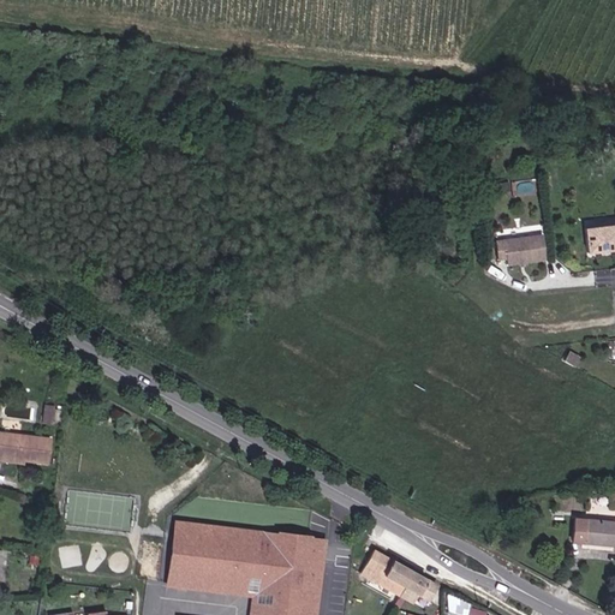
[(614,224),(585,226),(587,250),(614,248),(614,224)]
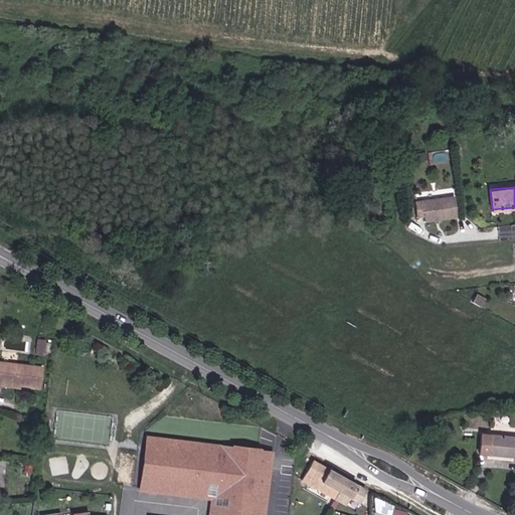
[(457,216),(455,196),(415,203),(416,218),(424,217),(424,222),(457,216)]
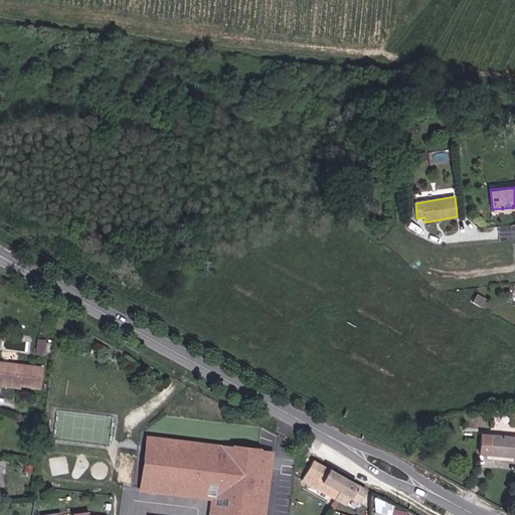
[(0,361),(0,378),(3,379),(3,382),(20,384),(40,386),(42,367),(0,361)]
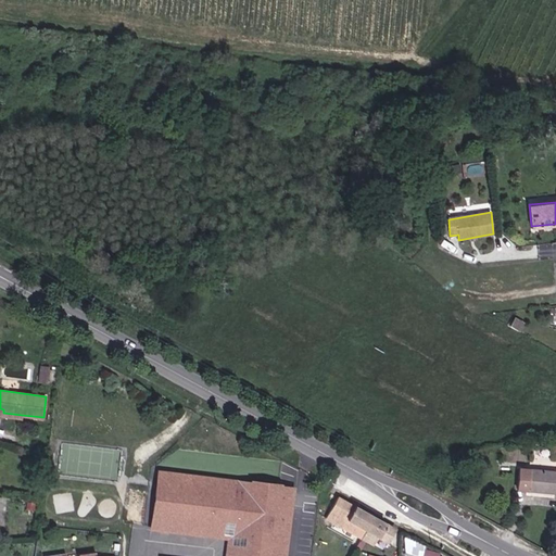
[(0,416),(22,419),(22,415),(3,413),(3,409),(0,408),(0,416)]
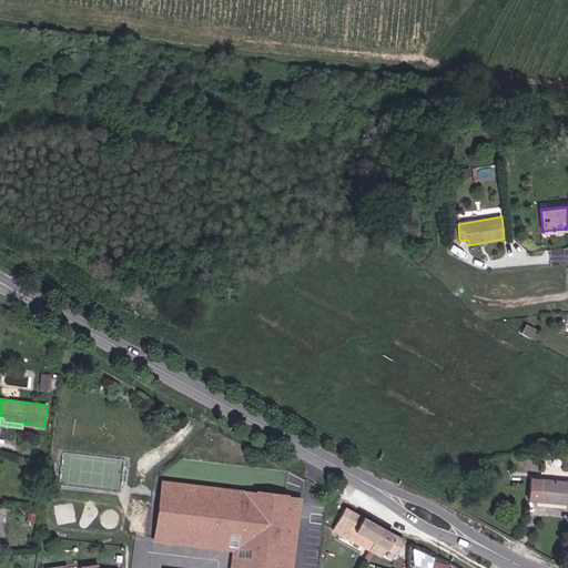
[(524,496),(564,500),(564,494),(567,493),(567,484),(564,484),(565,476),(526,473),(524,496)]
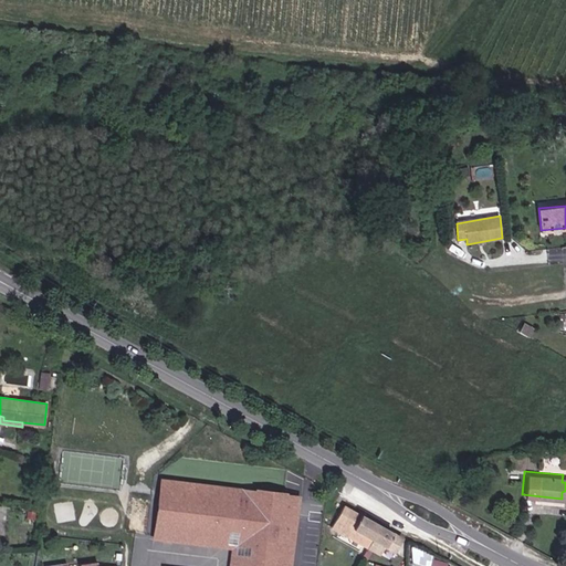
[(290,565),(300,496),(166,478),(157,540),(231,551),(229,565),(290,565)]
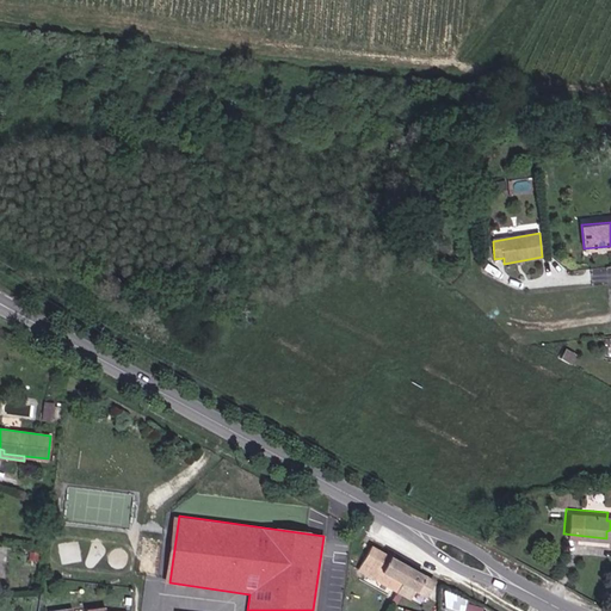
[(143,536),(141,573),(160,574),(162,537),(143,536)]
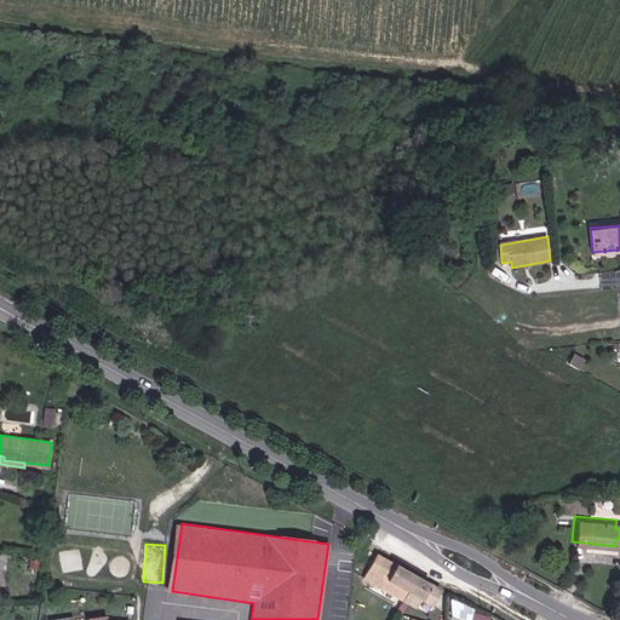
[(362,569),(368,573),(366,575),(377,583),(390,561),(372,551),(362,569)]
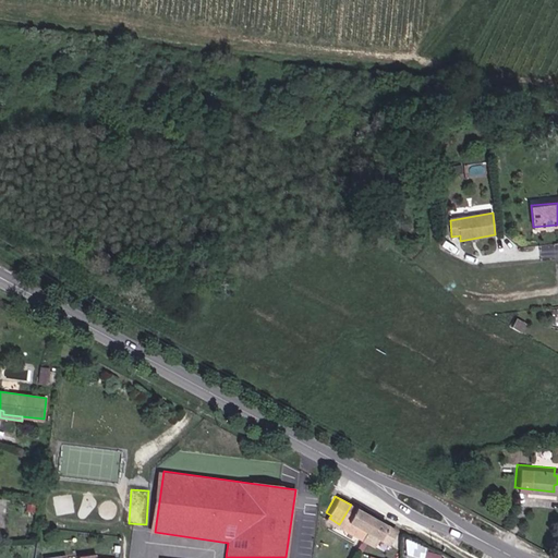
[(146,524),(153,524),(155,498),(149,497),(146,524)]
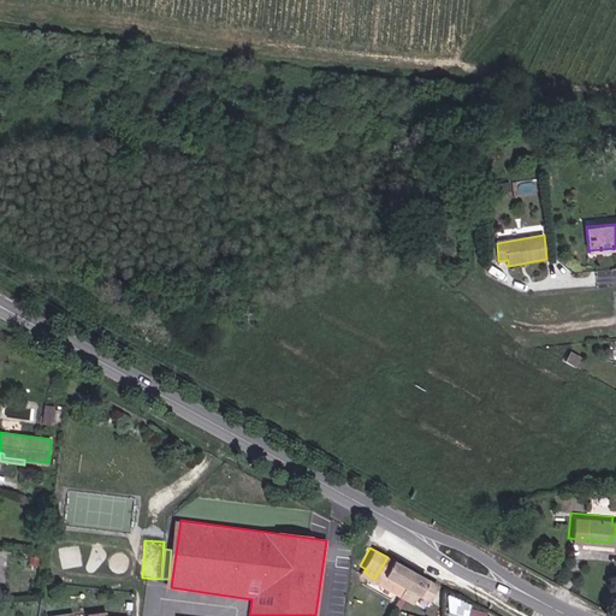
[(403,590),(413,572),(388,557),(374,579),(385,585),(389,581),(403,590)]
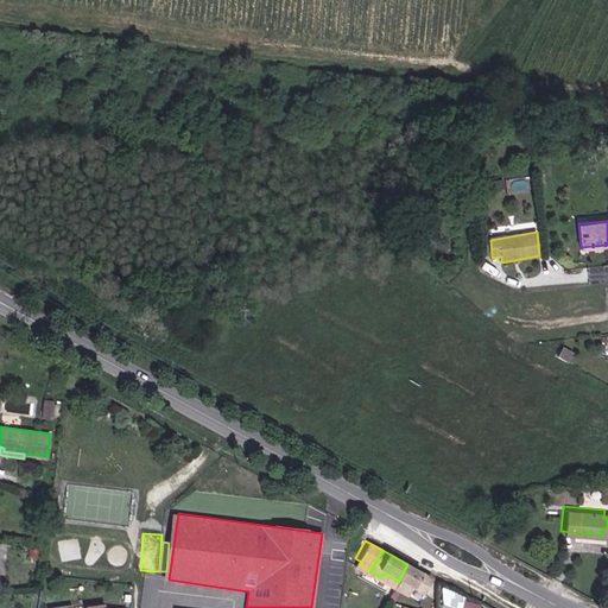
[(413,591),(424,574),(407,564),(398,582),(400,584),(398,589),(411,596),(413,591)]
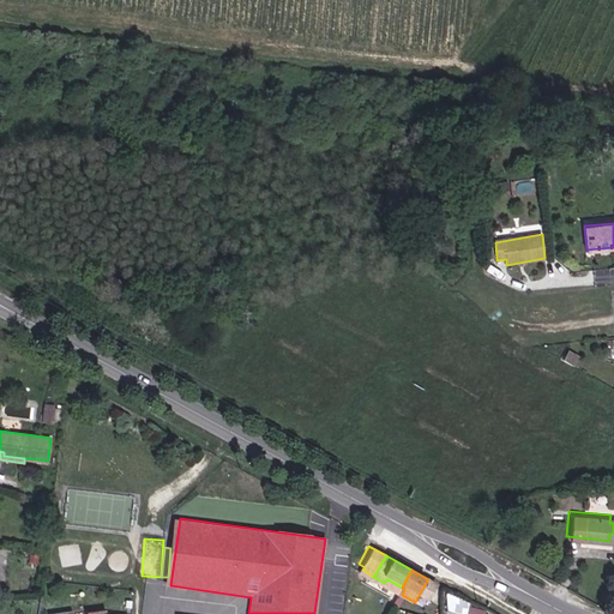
[(428,579),(417,597),(427,603),(428,601),(435,588),(438,584),(428,579)]
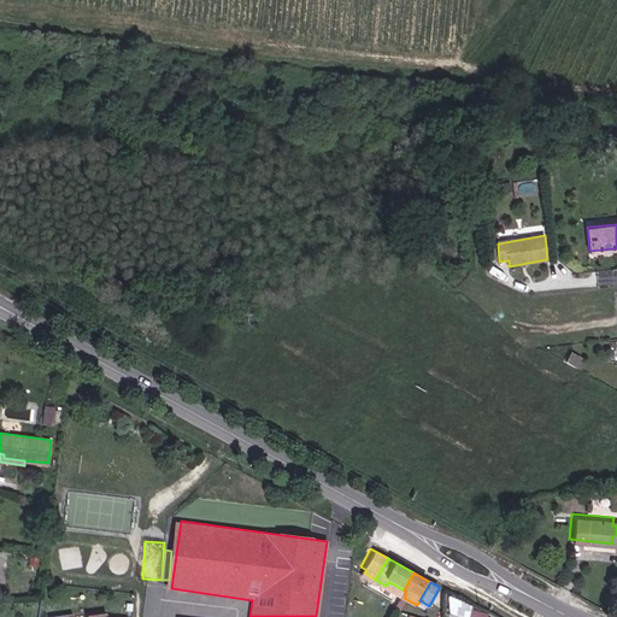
[(438,591),(430,604),(438,607),(445,594),(438,591)]
